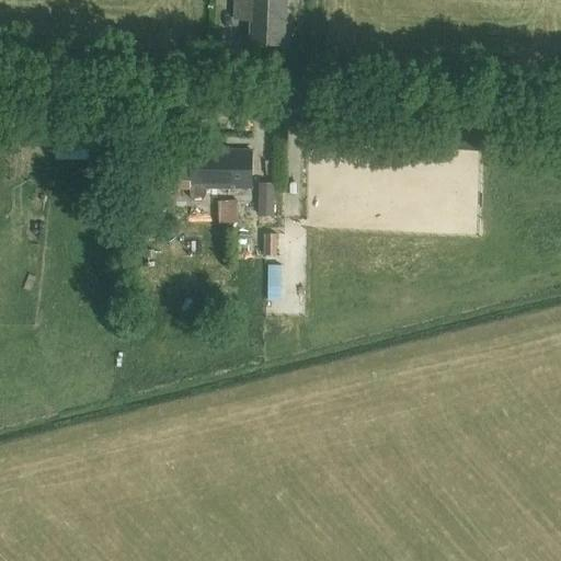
[(285,0),(236,0),(236,20),(251,20),(250,43),(284,44),(285,0)]
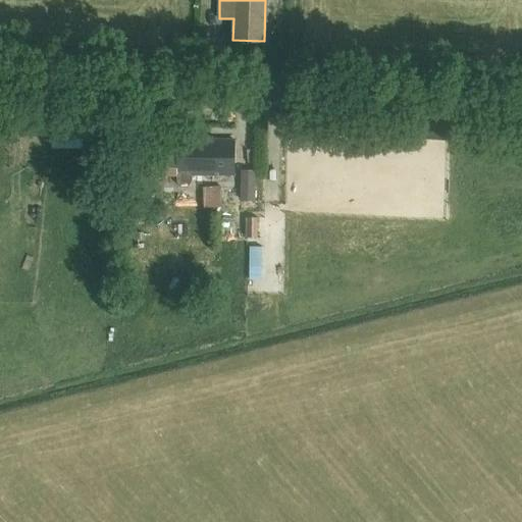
[(99,135),(99,115),(41,114),(42,135),(99,135)]
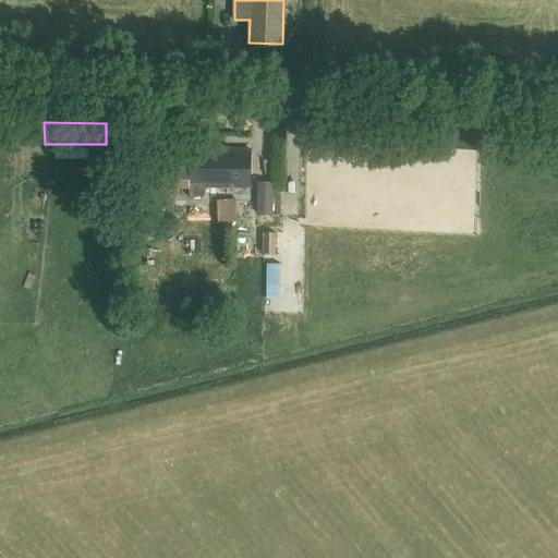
[(190,148),(190,170),(161,169),(161,187),(190,187),(190,194),(193,199),(202,199),(205,194),(205,187),(205,184),(215,184),(215,186),(251,186),(251,149),(190,148)]
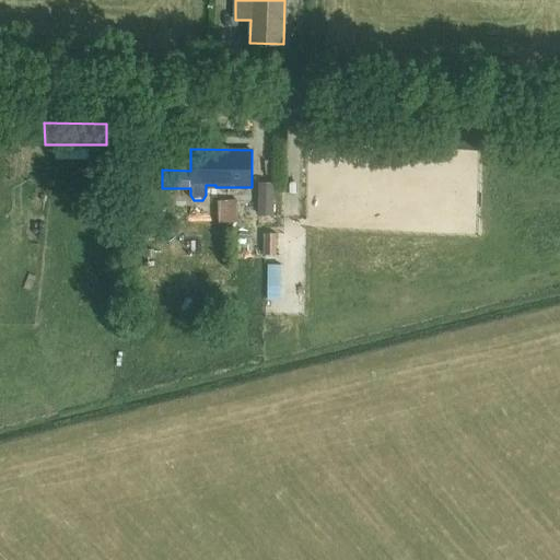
[(258,183),(258,213),(273,214),(273,184),(258,183)]
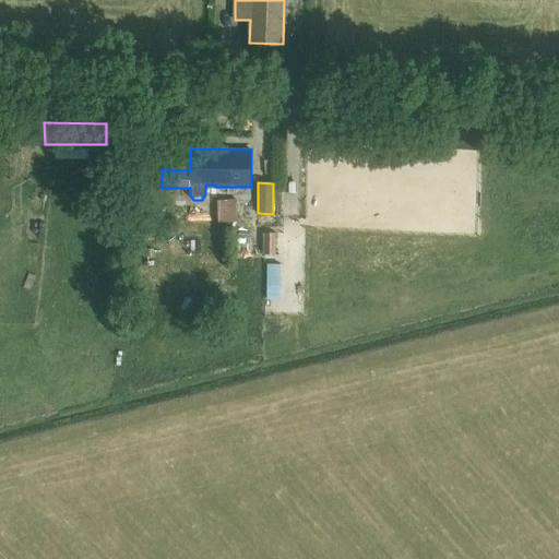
[(237,201),(232,201),(217,201),(217,222),(237,222),(237,201)]
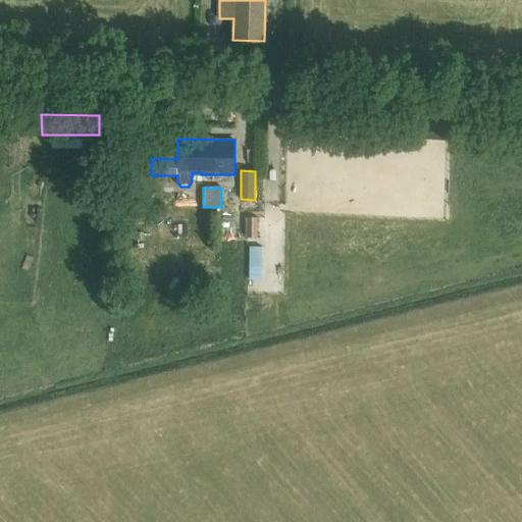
[(258,217),(247,217),(247,237),(257,238),(258,217)]
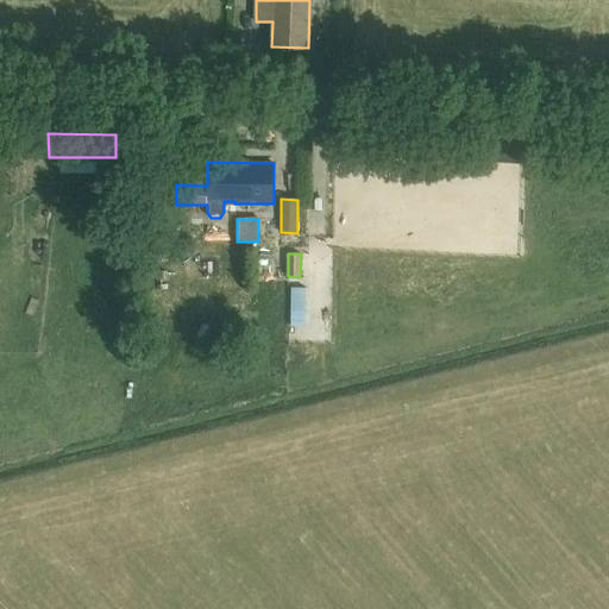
[(290,330),(311,328),(308,278),(287,280),(290,330)]
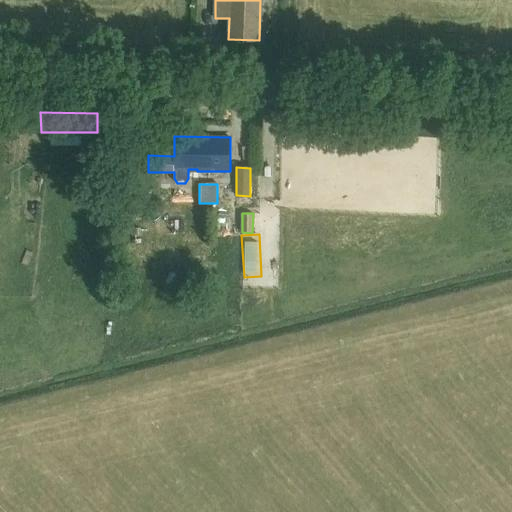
All buildings are outlined.
